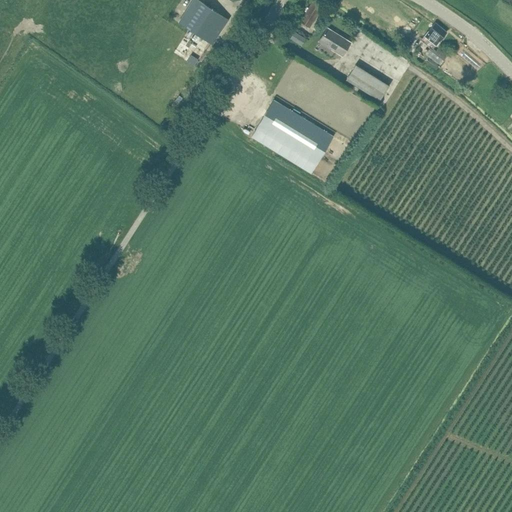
[(212,45),(228,19),(198,0),(193,0),(178,23),(212,45)]
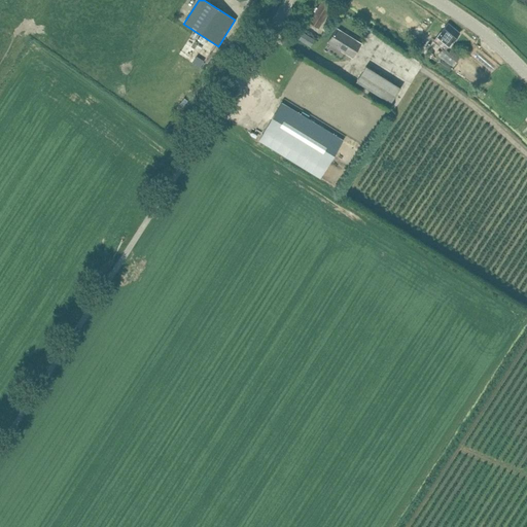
[(318,28),(330,7),(322,2),(309,23),(318,28)]
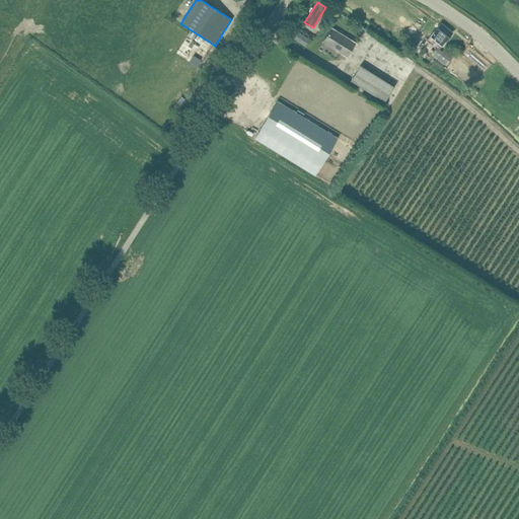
[(430,19),(427,22),(433,28),(436,25),(430,19)]
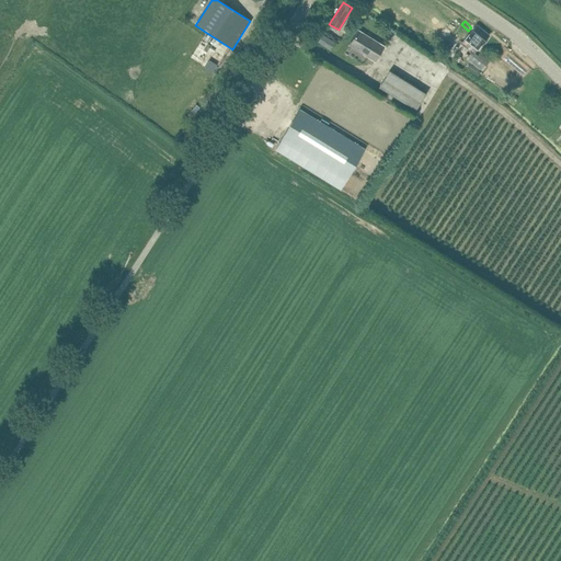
[(477,24),(465,39),(460,44),(465,47),(468,43),(478,49),(490,35),(477,24)]
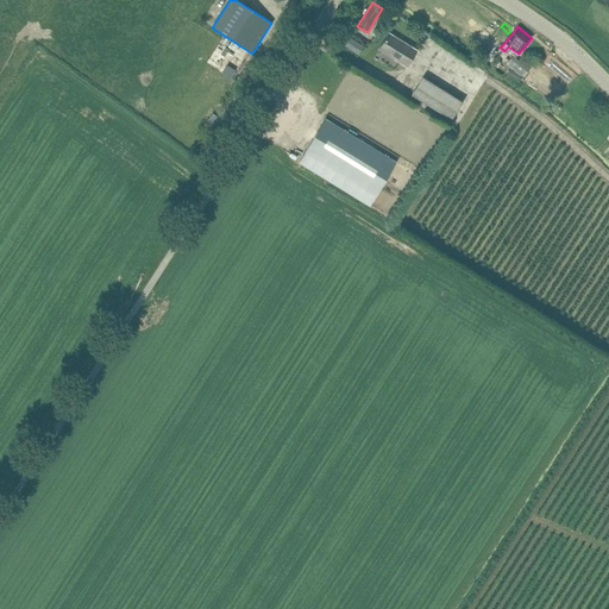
[(407,67),(418,50),(389,33),(378,50),(407,67)]
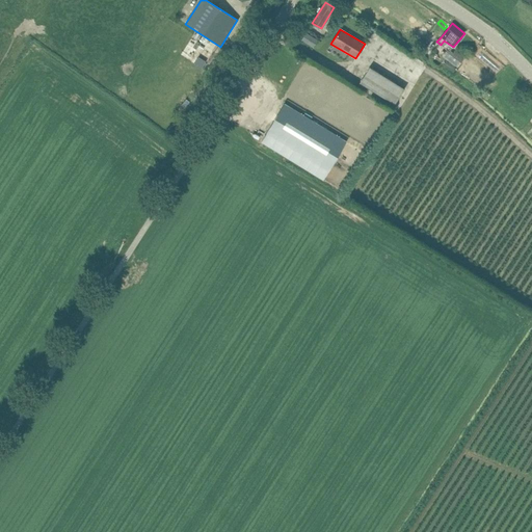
[(313,48),(318,41),(306,33),(301,40),(313,48)]
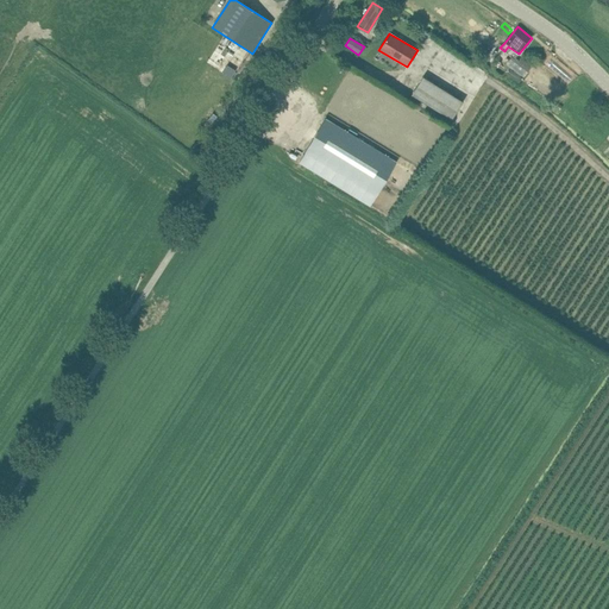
[(523,77),(528,71),(510,57),(506,64),(523,77)]
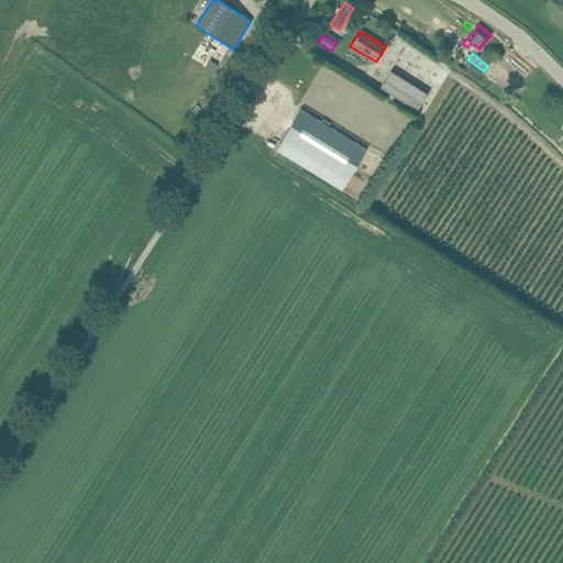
[(449,61),(444,67),(450,72),(454,65),(449,61)]
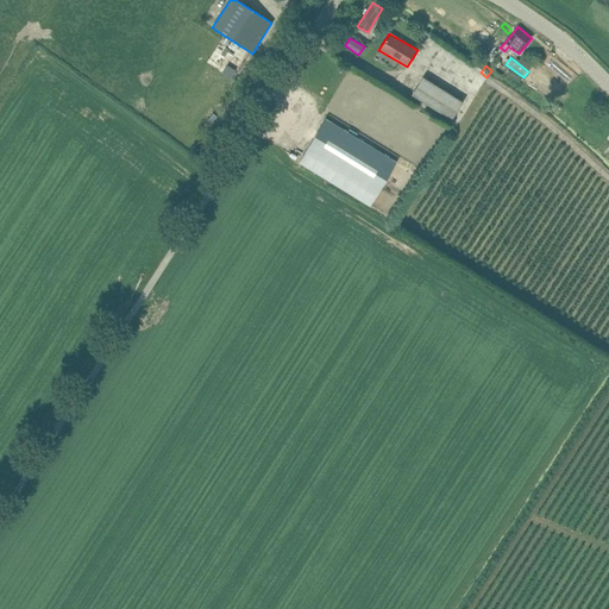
[(452,119),(463,102),(422,77),(412,94),(452,119)]
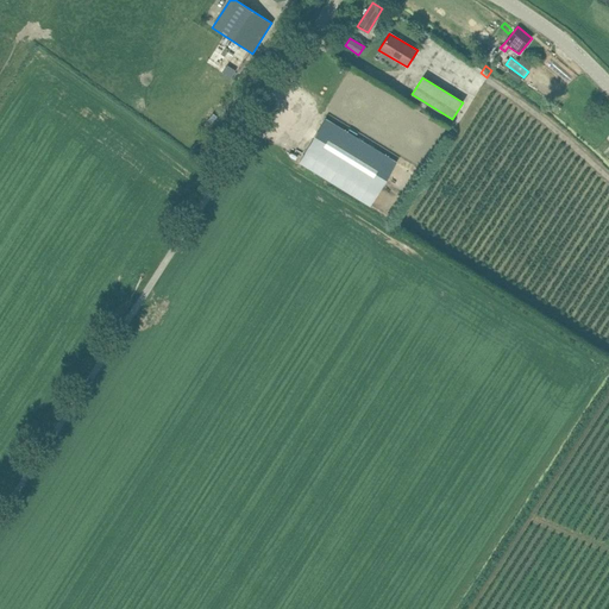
[(376,194),(396,161),(325,119),(299,163),(331,181),(337,171),(376,194)]
